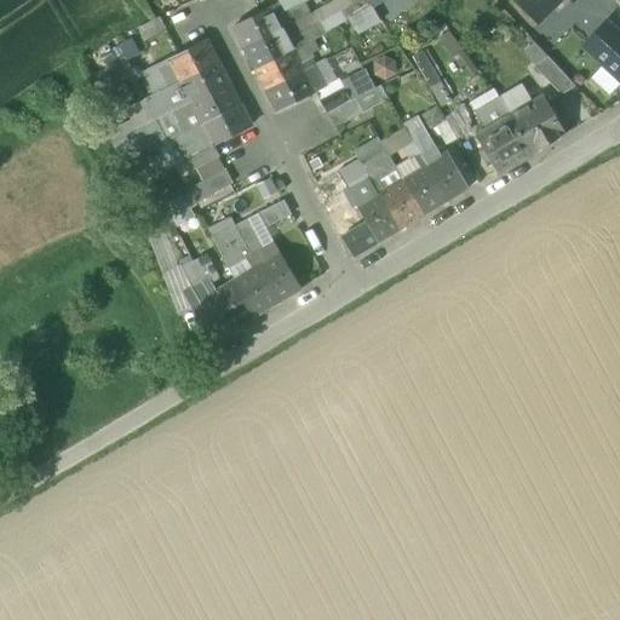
[(276,0),(280,5),(282,4),(285,11),(303,1),(304,4),(310,1),(309,0),(276,0)]
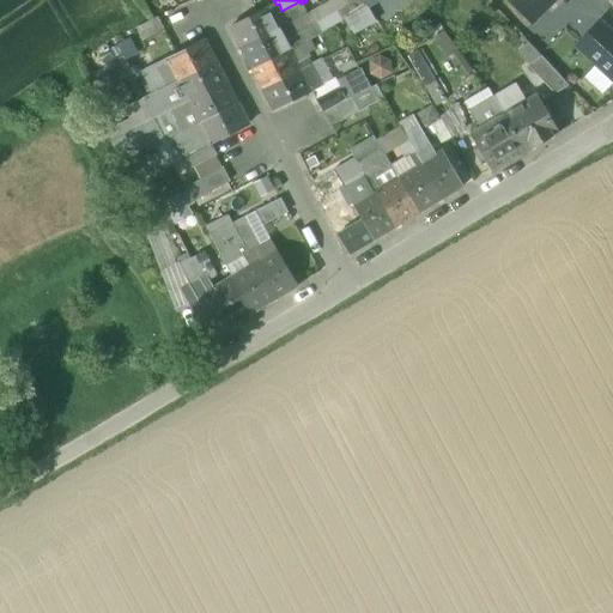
[(332,0),(307,16),(289,24),(292,31),(296,30),(309,23),(310,25),(326,17),(350,5),(347,0),(332,0)]
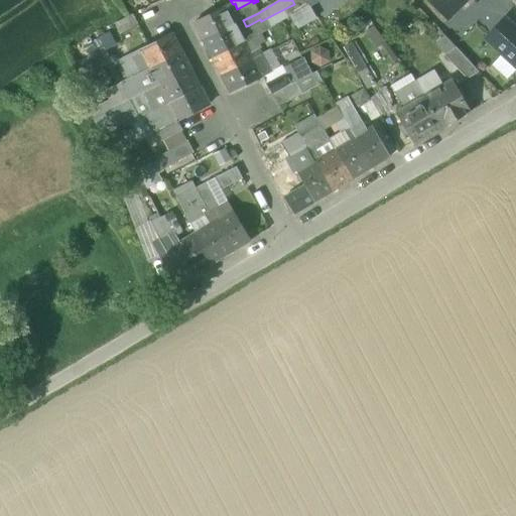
[(300,0),(294,4),(274,14),(279,24),(290,18),(310,8),(303,0),(300,0)]
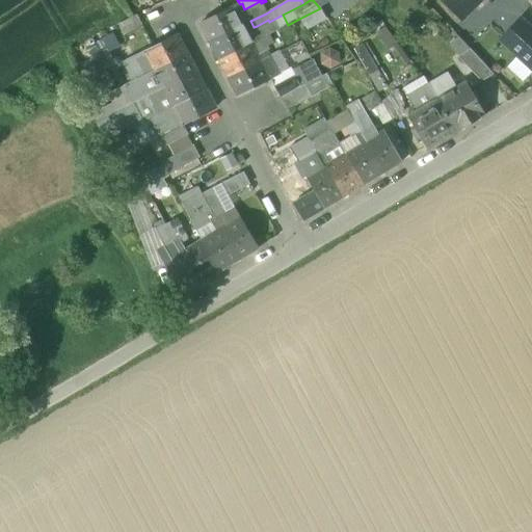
[(313,0),(320,8),(330,0),(313,0)]
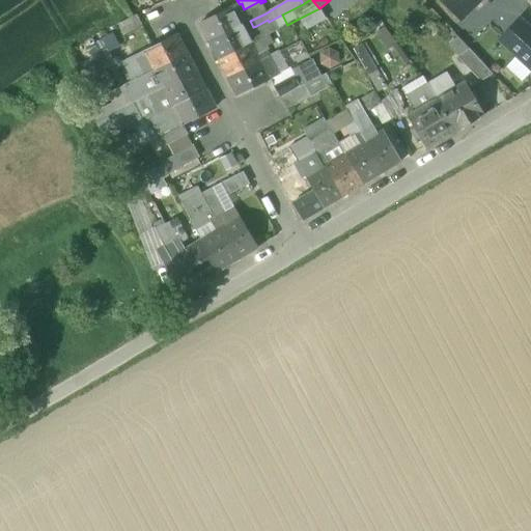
[(442,0),(460,18),(478,0),(490,0),(491,1),(492,0),(442,0)]
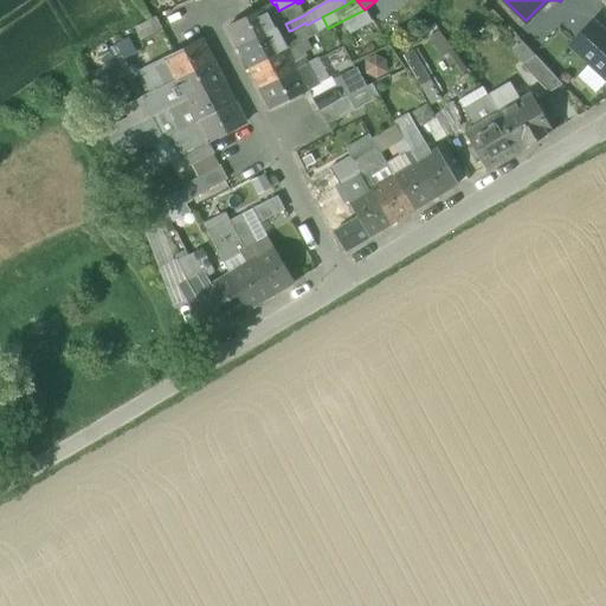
[(274,5),(265,10),(272,23),(282,18),(285,24),(303,15),(297,4),(296,1),(278,11),(276,4),(274,5)]
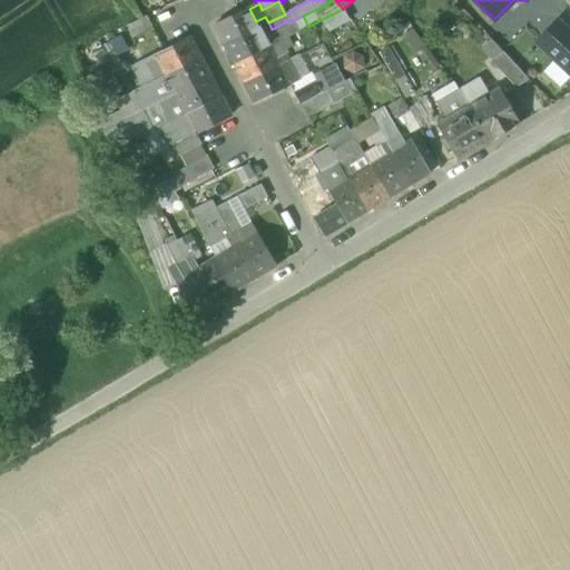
[(224,46),(268,22),(265,17),(256,21),(249,9),(241,13),(214,27),(224,46)]
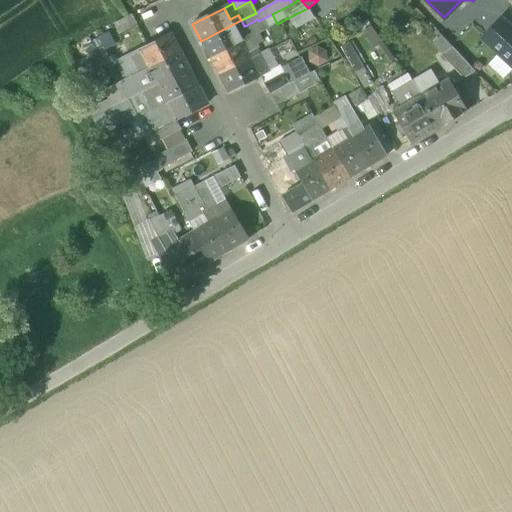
[(315,17),(308,8),(288,18),(296,29),(315,17)]
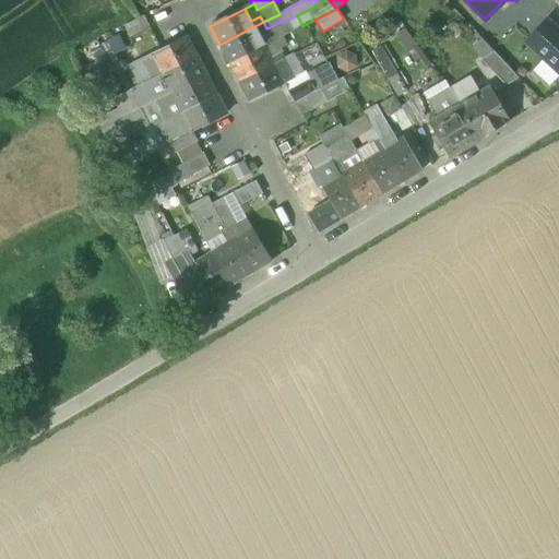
[(270,27),(276,39),(282,36),(302,26),(297,15),(283,23),(282,21),(270,27)]
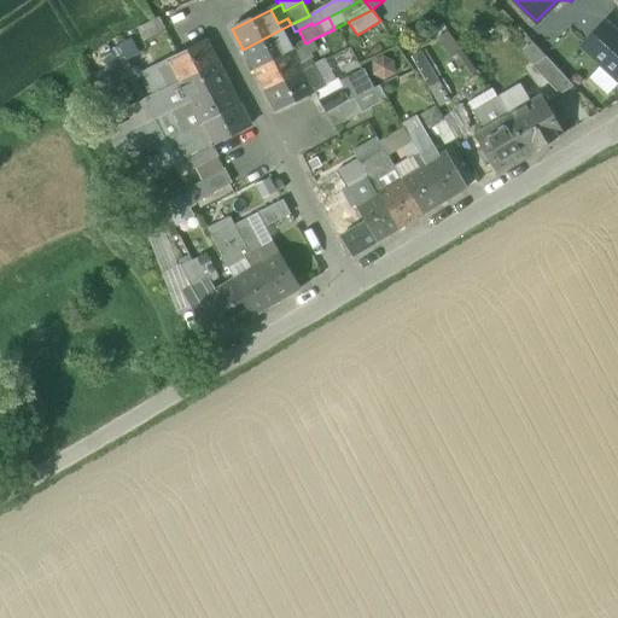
[(138,29),(144,42),(167,31),(159,18),(138,29)]
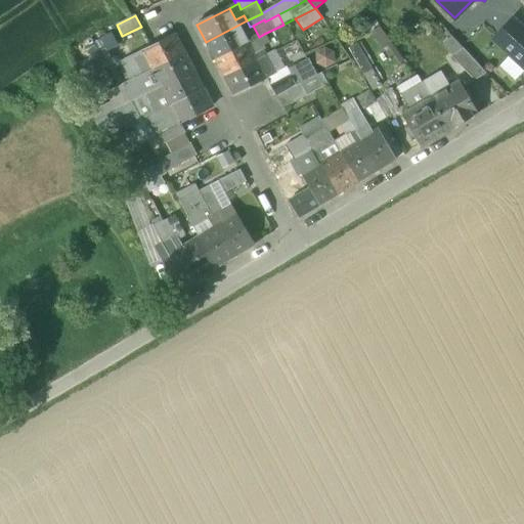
[(206,42),(215,59),(248,43),(242,32),(250,27),(247,20),(206,42)]
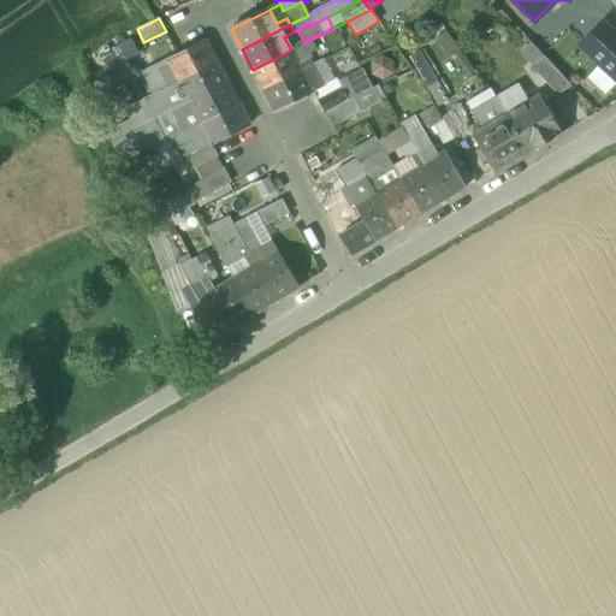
[(615,78),(615,37),(603,25),(581,47),(600,64),(615,78)]
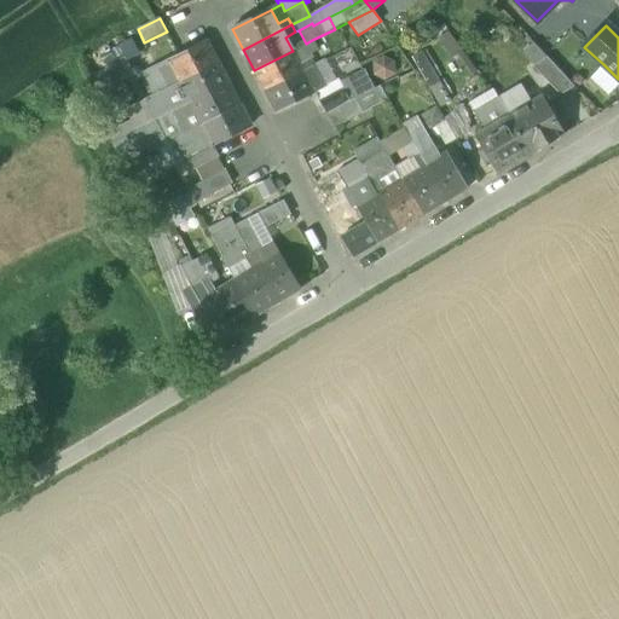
[(306,44),(299,30),(295,32),(285,38),(293,51),(306,44)]
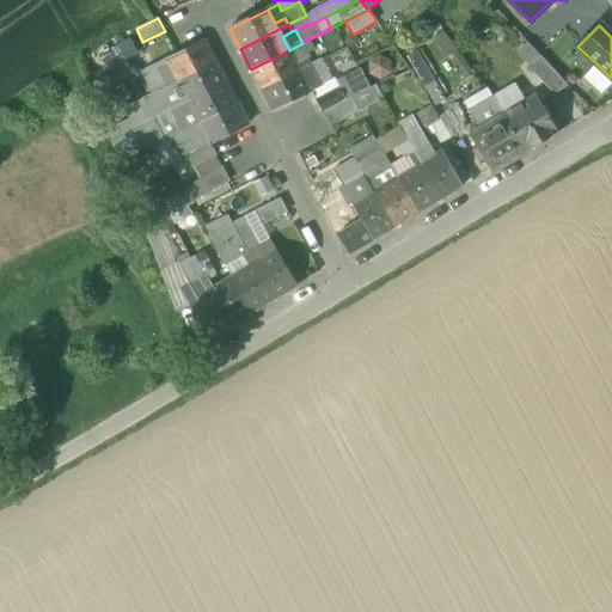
[(473,72),(444,30),(433,37),(447,57),(452,54),(467,75),(473,72)]
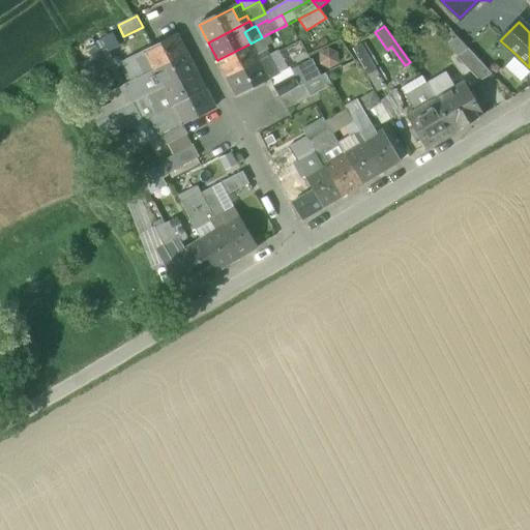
[(262,37),(251,43),(257,56),(265,51),(268,50),(267,47),(272,43),(267,34),(262,37)]
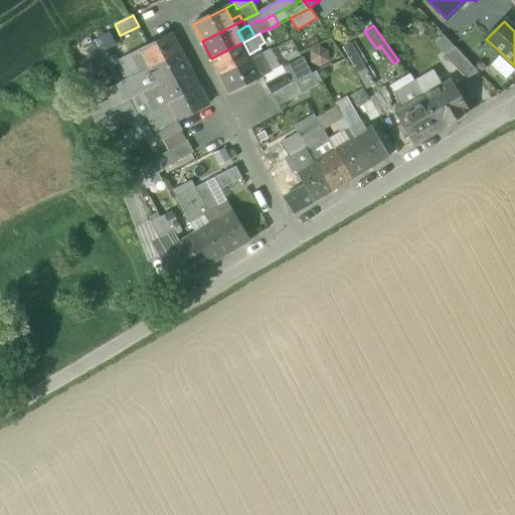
[(435,43),(444,56),(456,48),(444,34),(435,43)]
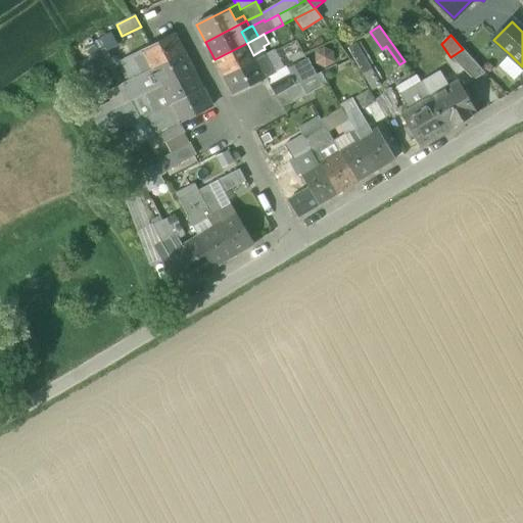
[(140,68),(143,75),(184,53),(175,36),(152,48),(143,52),(149,64),(140,68)]
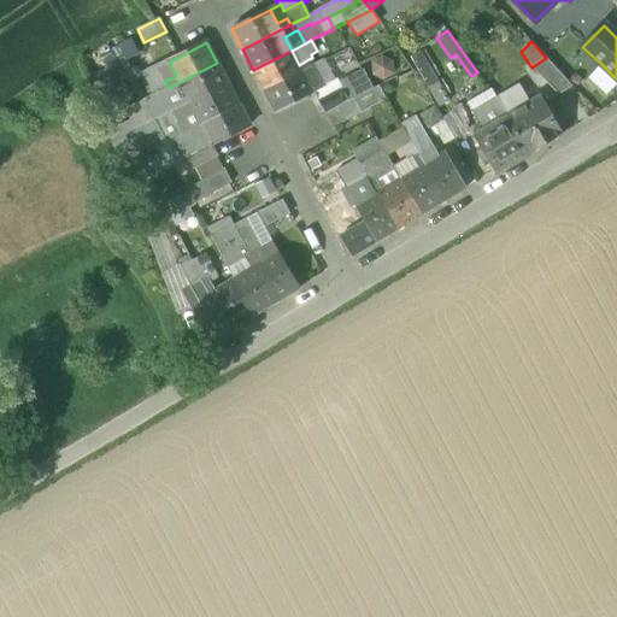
[(253,70),(264,92),(312,66),(309,59),(299,65),(292,51),(253,70)]
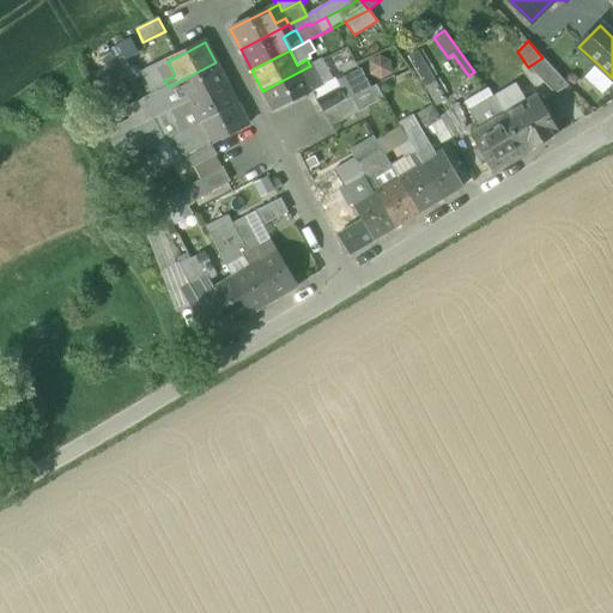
[(448,101),(418,52),(407,58),(436,108),(448,101)]
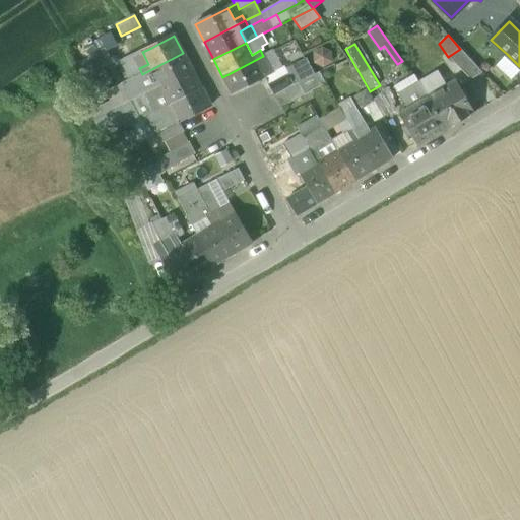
[(322,48),(313,52),(314,64),(323,69),(332,63),(331,52),(322,48)]
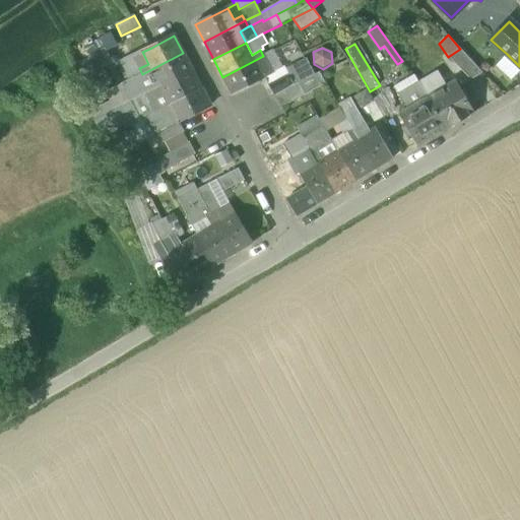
[(448,57),(470,80),(482,73),(477,68),(460,49),(448,57)]
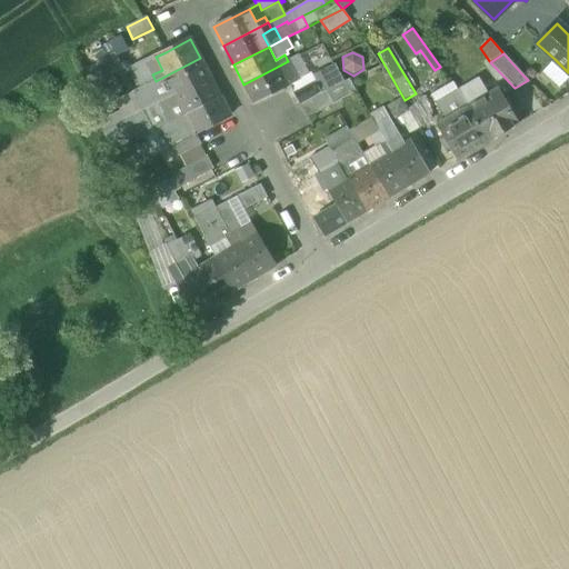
[(300,56),(288,61),(298,80),(310,75),(300,56)]
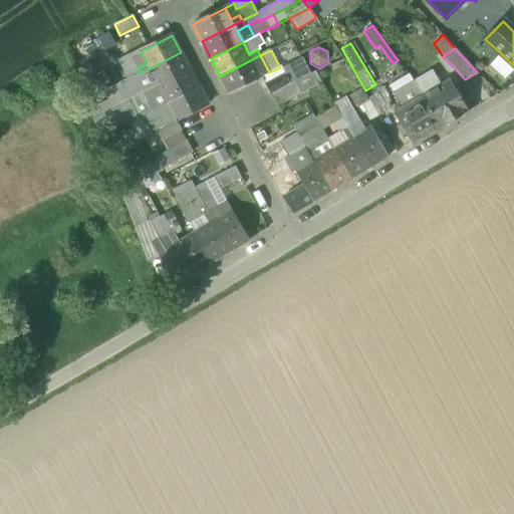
[(147,63),(141,51),(118,62),(126,80),(132,78),(132,77),(141,73),(138,67),(147,63)]
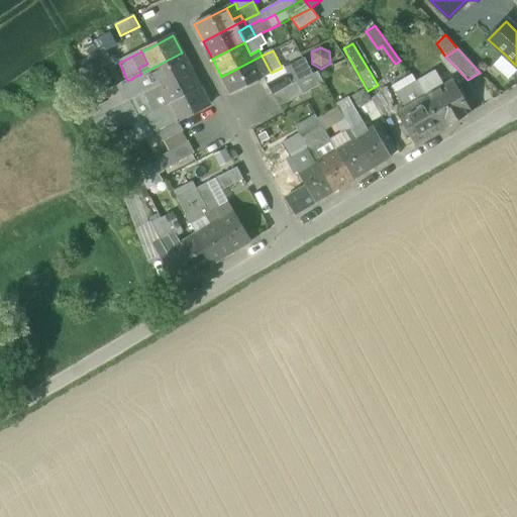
[(182,53),(141,74),(144,79),(152,75),(160,87),(191,70),(182,53)]
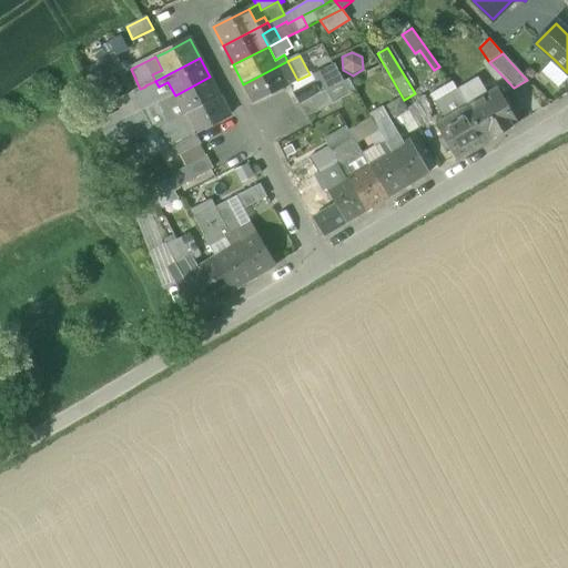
[(567,78),(567,72),(554,59),(540,72),(558,89),(567,78)]
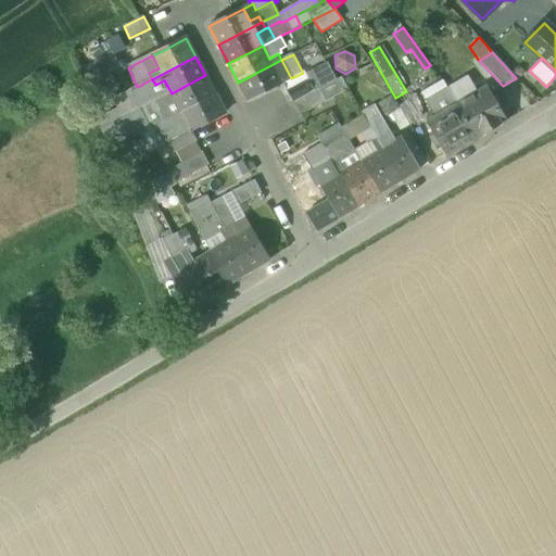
[(291,78),(281,60),(238,83),(248,101),(282,83),(291,78)]
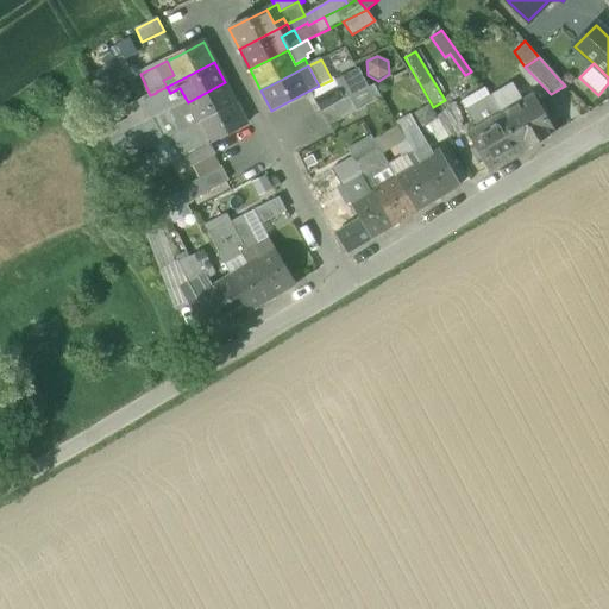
[(358,68),(334,81),(338,87),(336,88),(343,100),(344,102),(370,89),(358,68)]
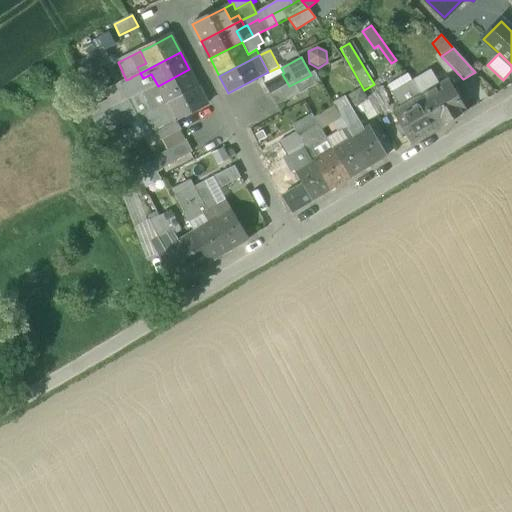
[(268,72),(260,76),(264,84),(282,74),(284,73),(281,68),(280,66),(279,67),(268,72)]
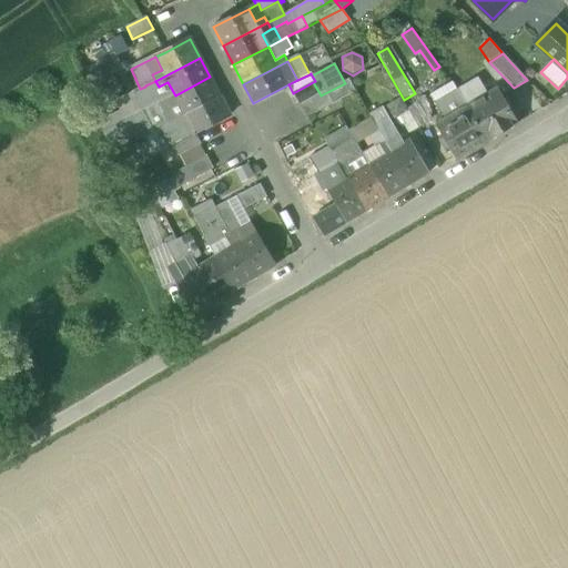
[(210,77),(175,95),(182,109),(172,113),(175,120),(220,97),(210,77)]
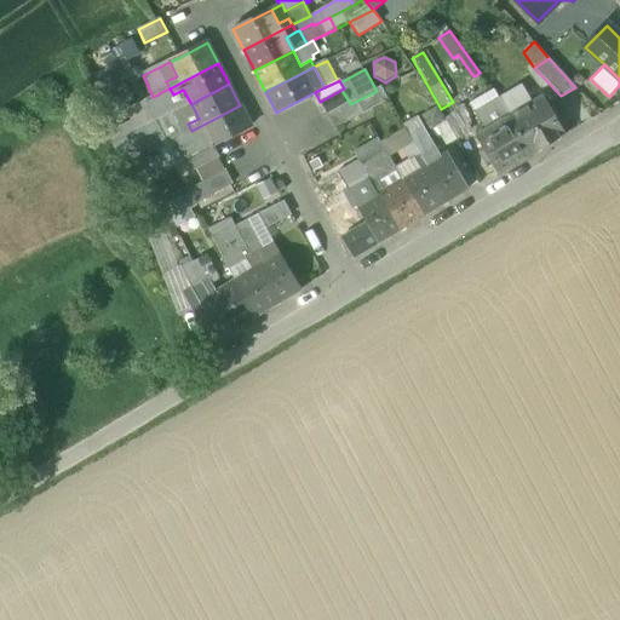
[(522,85),(498,98),(510,116),(533,103),(522,85)]
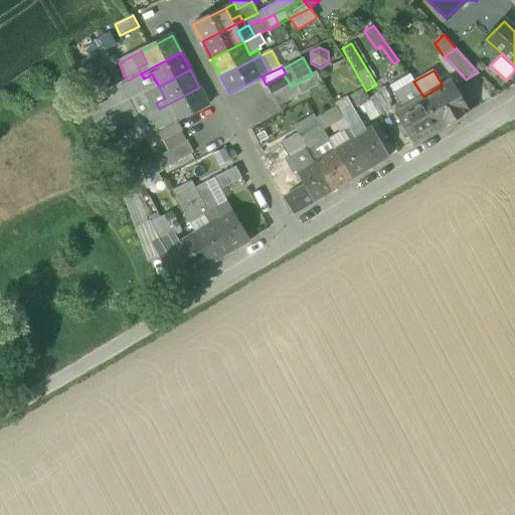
[(144,94),(159,87),(152,74),(144,78),(141,73),(132,77),(132,78),(127,80),(120,83),(129,102),(130,101),(144,94)]
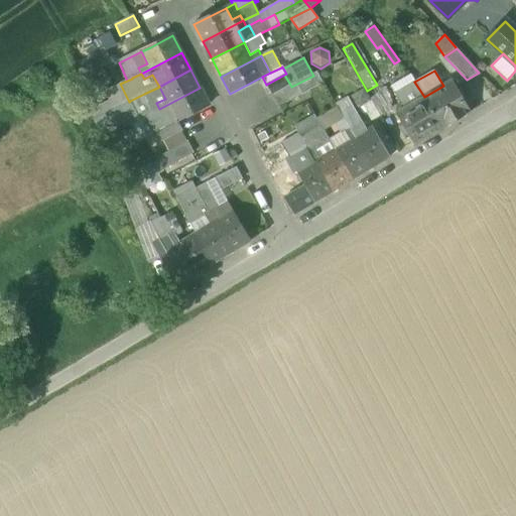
[(272,97),(278,109),(300,96),(324,84),(317,74),(313,76),(291,87),(272,97)]
